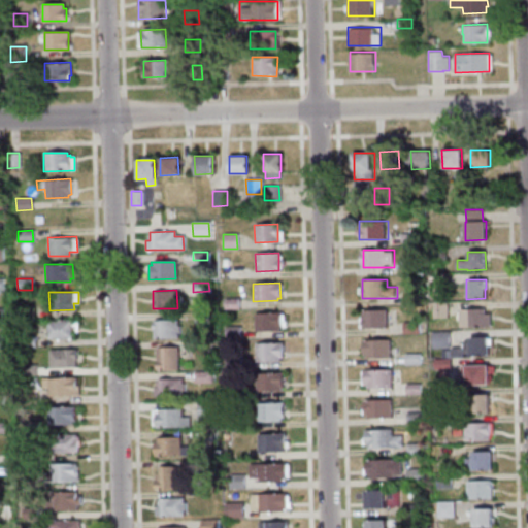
[(223,299),(237,299),(237,308),(224,308),(223,299)]
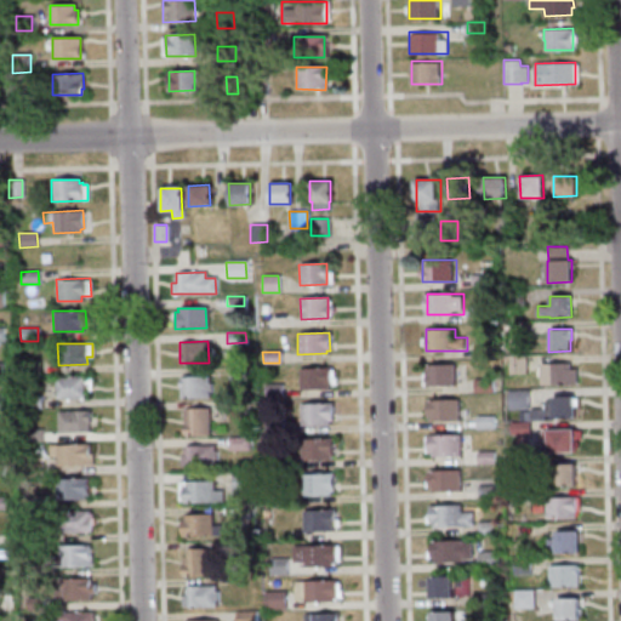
[(525,374),(524,355),(507,355),(508,374),(525,374)]
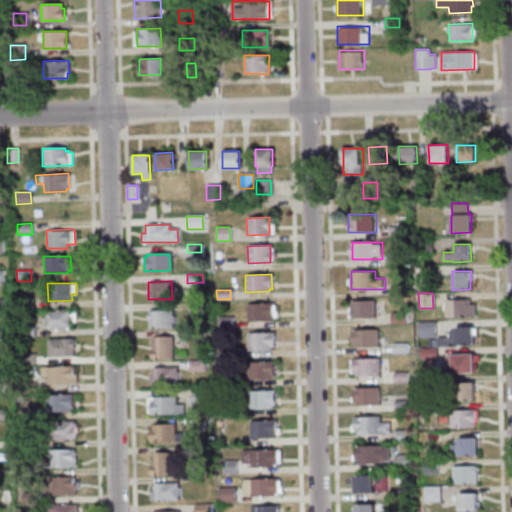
[(17,298),(32,298),(32,308),(17,308),(17,298)]
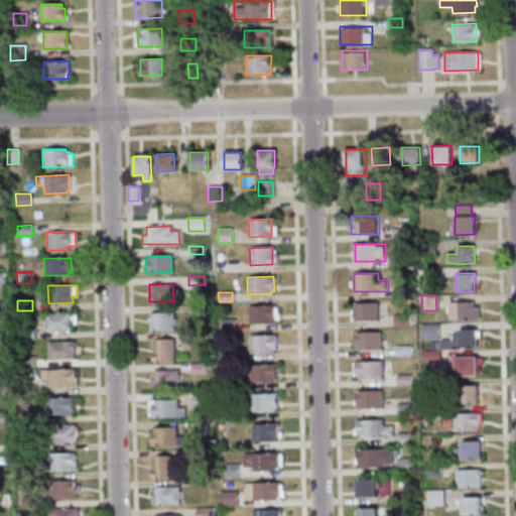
[(354,301),(354,320),(380,320),(380,301),(354,301)]
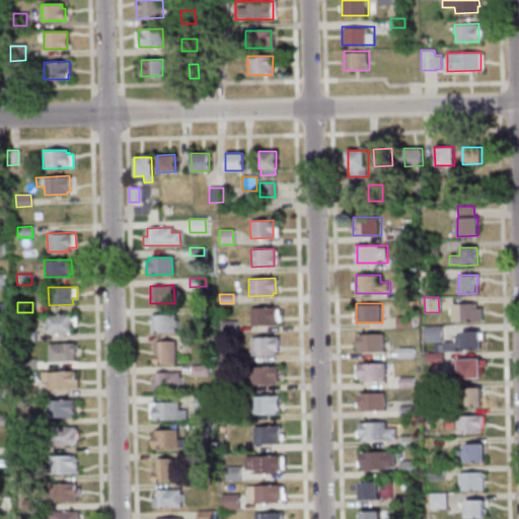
[(450,304),(451,322),(482,321),(480,308),(475,308),(475,303),(450,304)]
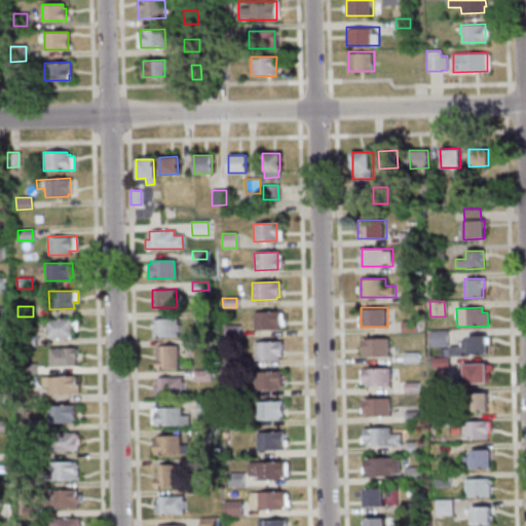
[(207,322),(193,322),(193,311),(207,311),(207,322)]
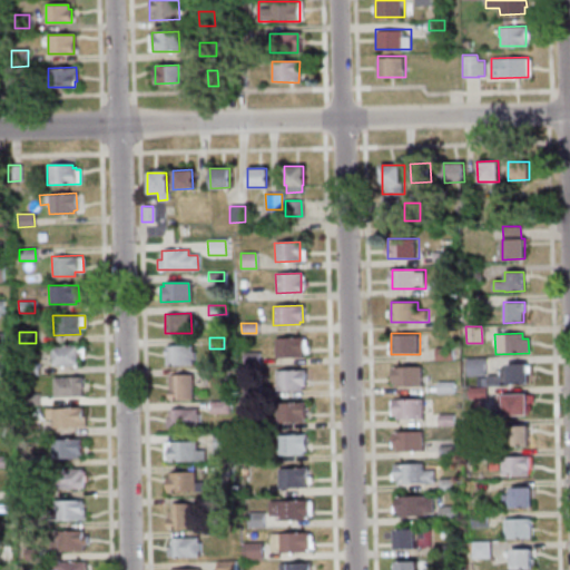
[(303,354),(300,354),(300,357),(274,357),(274,338),(303,337),(303,354)]
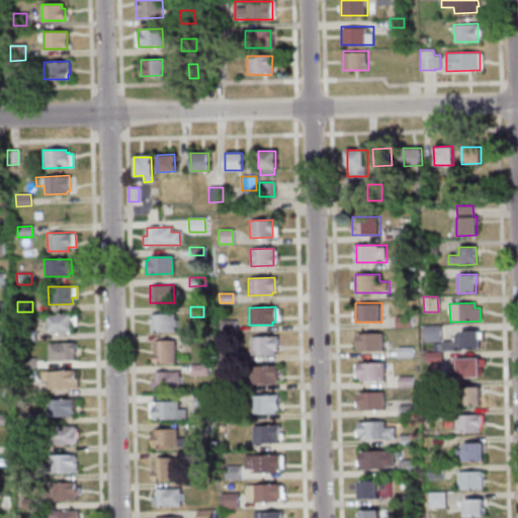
[(45,315),(45,333),(66,332),(66,334),(72,334),(72,329),(70,329),(70,326),(77,326),(76,314),(45,315)]
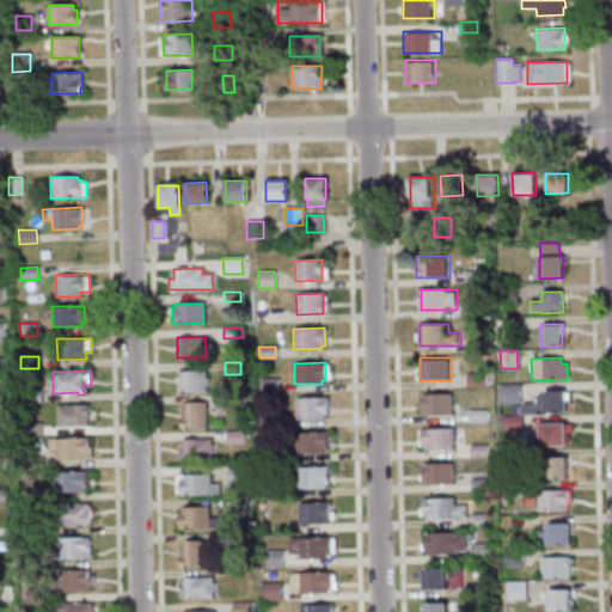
[(203,372),(204,392),(177,392),(177,372),(203,372)]
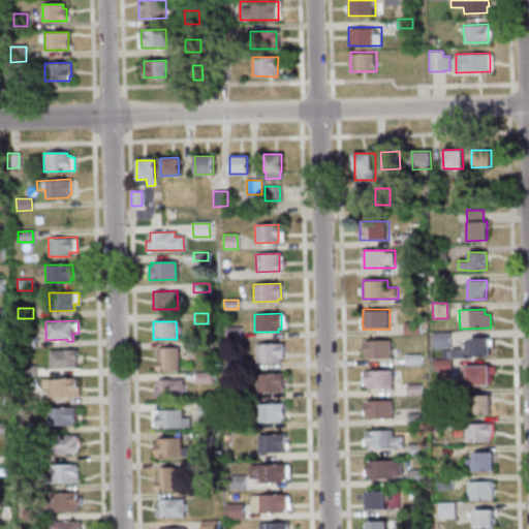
[(240,338),(225,338),(225,328),(239,328),(240,338)]
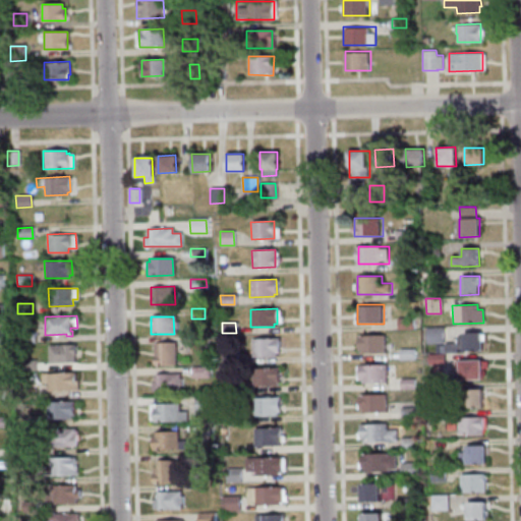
[(443,327),(443,344),(425,344),(425,328),(443,327)]
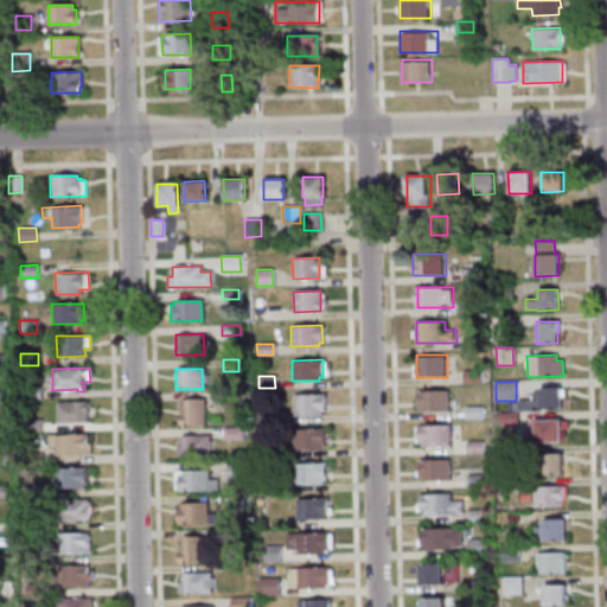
[(24,387),(40,387),(40,398),(24,400),(24,387)]
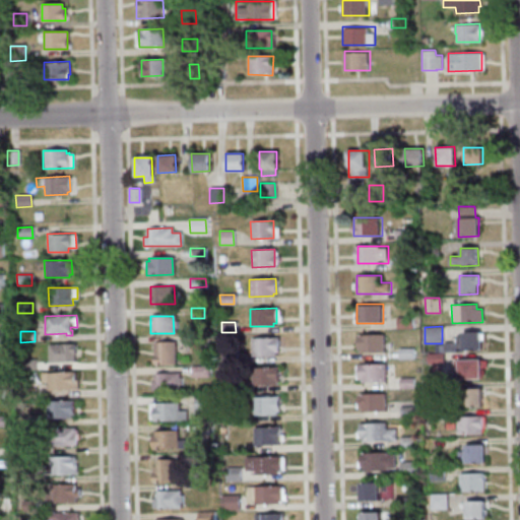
[(434,345),(443,344),(443,342),(453,341),(453,338),(454,338),(454,336),(462,336),(462,332),(479,331),(479,333),(483,333),(483,340),(480,340),(480,349),(462,350),(462,347),(455,347),(455,351),(435,352),(434,345)]
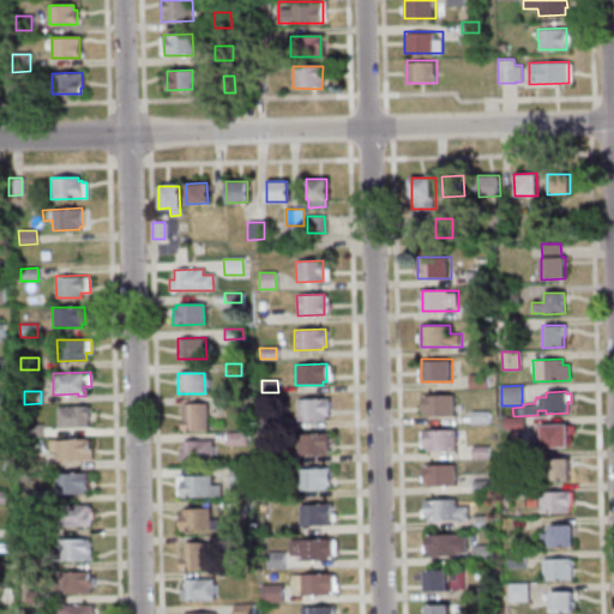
[(455,393),(423,393),(423,416),(455,416),(455,393)]
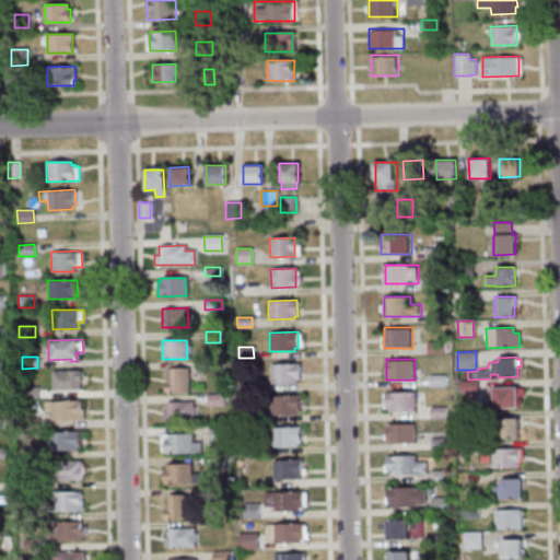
[(270,383),(270,364),(299,363),(299,380),(296,380),(296,383),(270,383)]
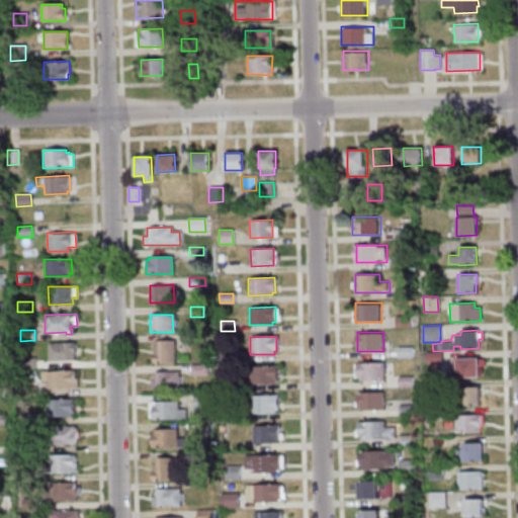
[(189,337),(205,337),(205,350),(190,350),(189,337)]
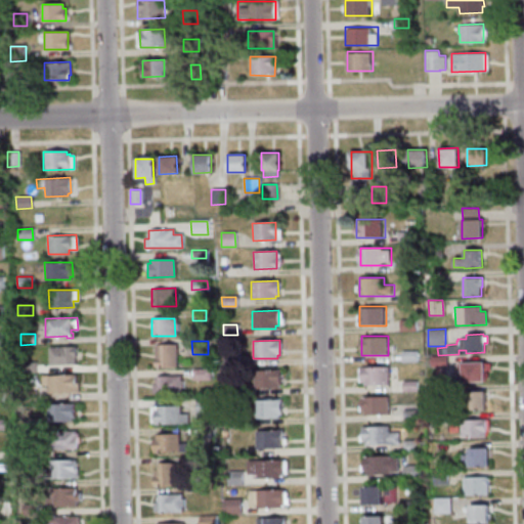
[(155,367),(155,345),(175,345),(176,366),(155,367)]
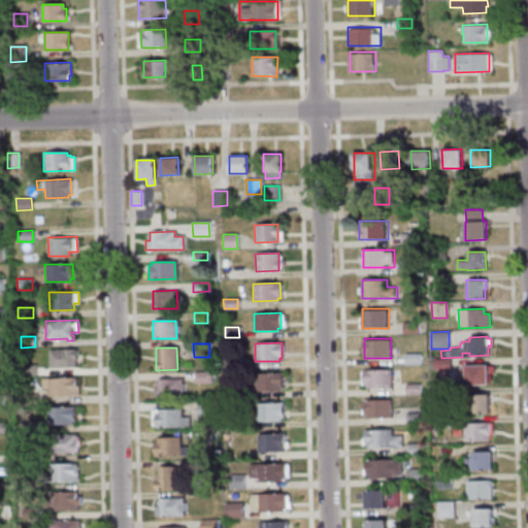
[(48,350),(76,349),(76,360),(75,360),(75,367),(50,368),(48,350)]
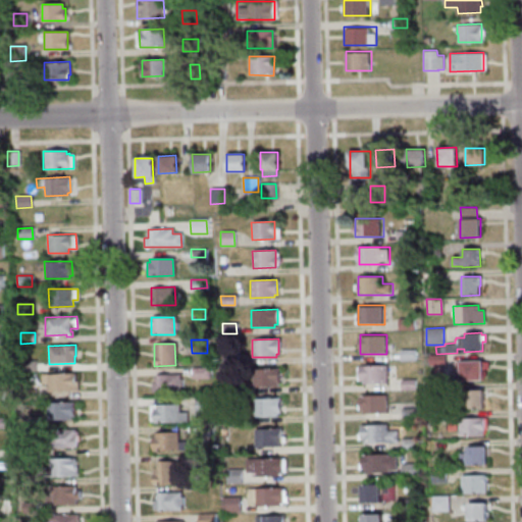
[(237,354),(237,363),(223,364),(223,354),(237,354)]
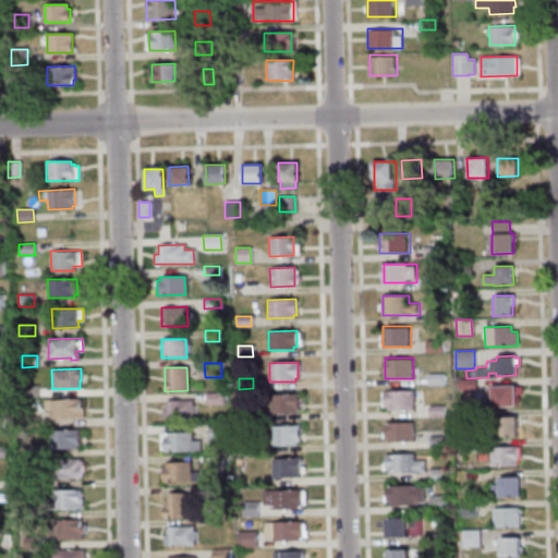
[(475,390),(475,379),(458,379),(459,391),(475,390)]
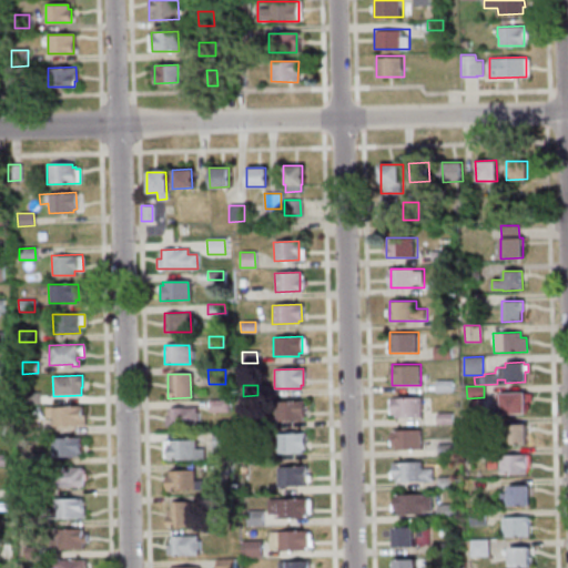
[(22,393),(38,393),(38,404),(22,404),(22,393)]
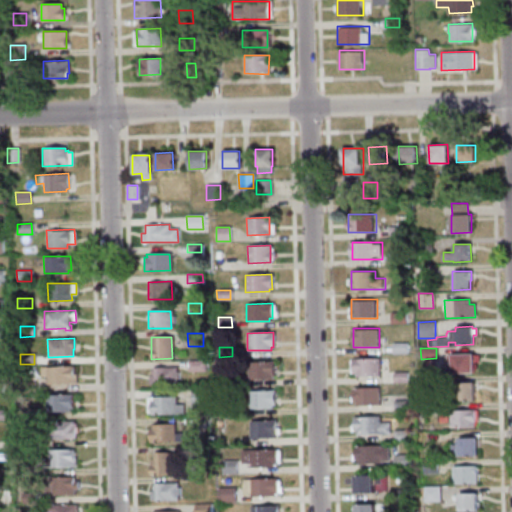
[(446,355),(451,355),(451,354),(473,354),(473,373),(446,373),(446,355)]
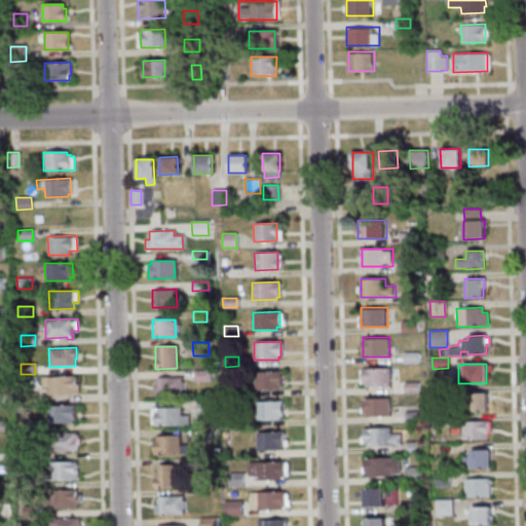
[(392,385),(392,367),(362,367),(362,385),(392,385)]
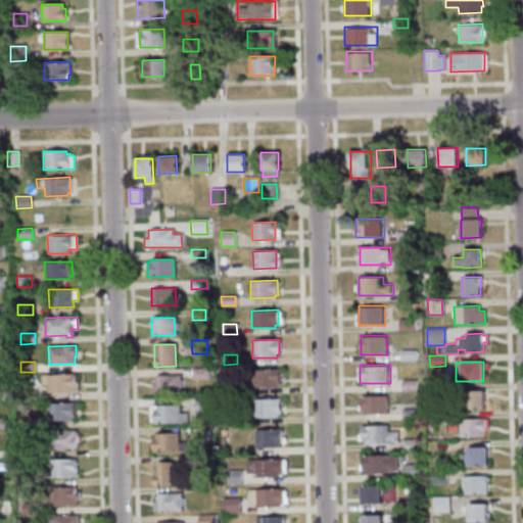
[(191,379),(191,369),(208,368),(208,379),(191,379)]
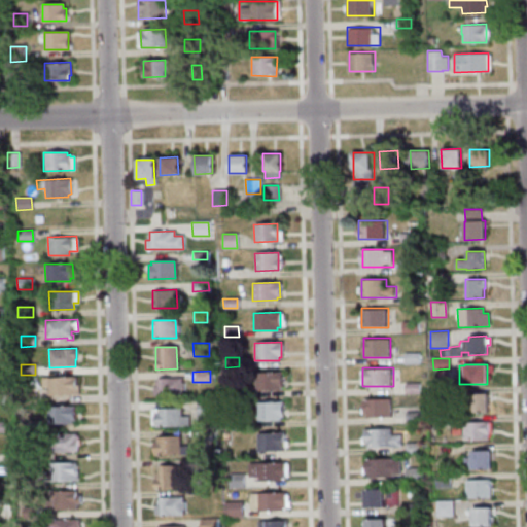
[(281,387),(279,387),(279,390),(255,390),(255,373),(280,373),(281,387)]
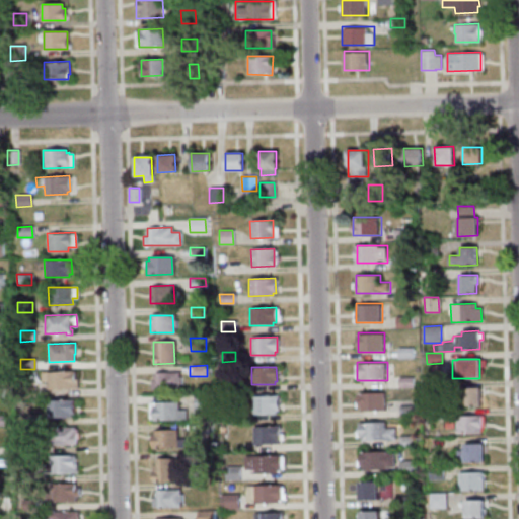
[(41,372),(74,371),(75,378),(77,378),(77,388),(48,389),(48,381),(41,381),(41,372)]
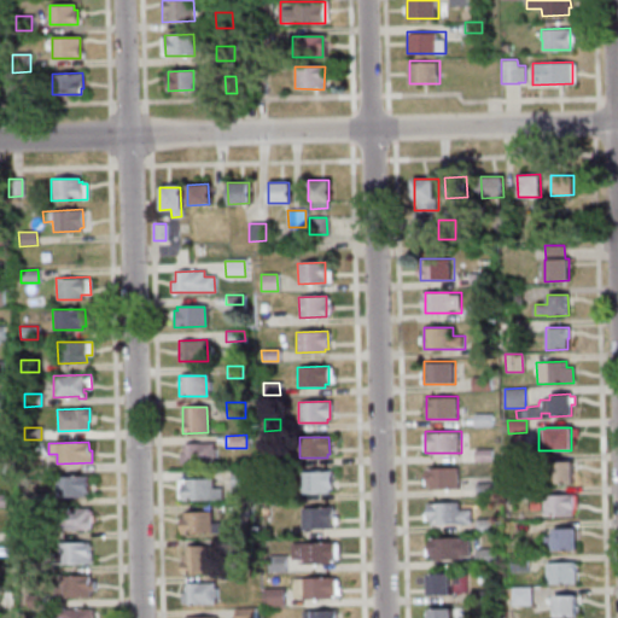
[(211,443),(211,465),(184,465),(184,462),(179,462),(179,454),(184,453),(184,444),(211,443)]
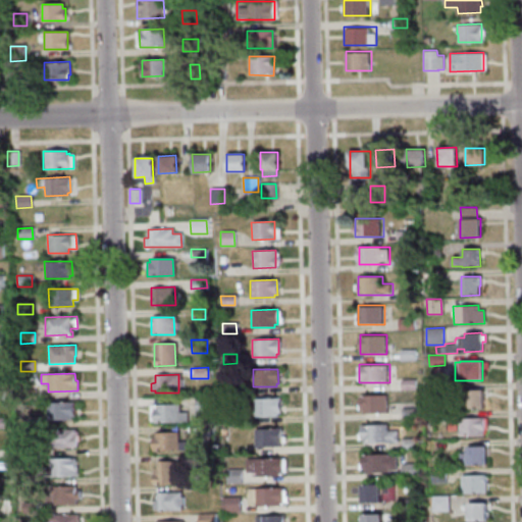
[(223,383),(238,383),(239,393),(223,394),(223,383)]
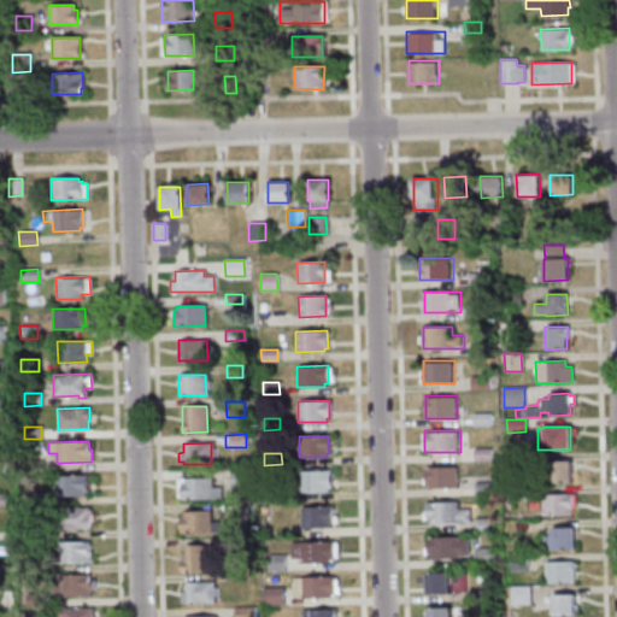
[(24,462),(42,460),(42,472),(24,474),(24,462)]
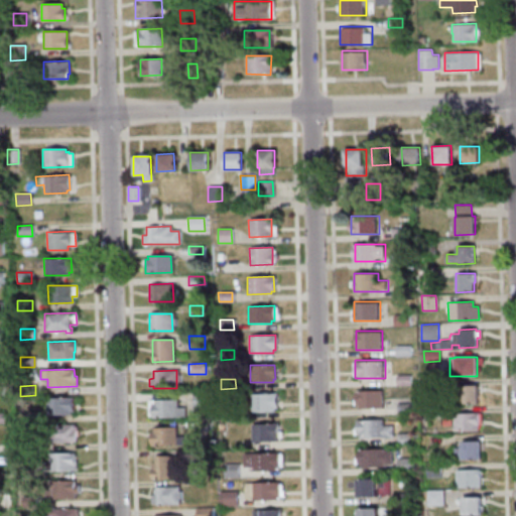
[(458,386),(477,385),(478,403),(459,404),(458,386)]
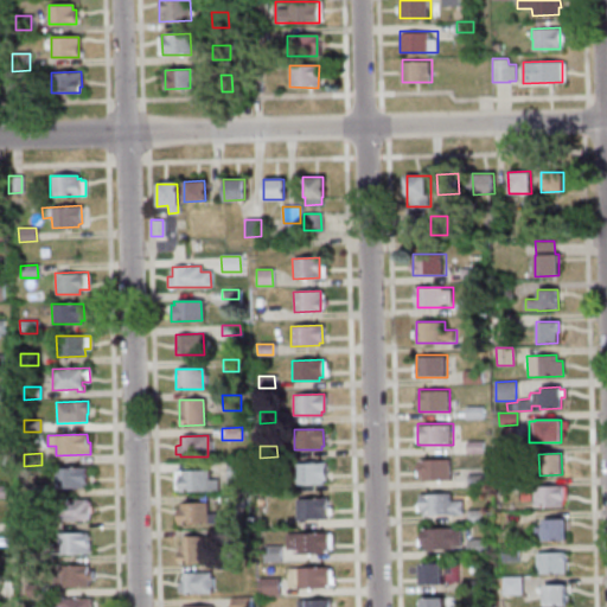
[(417,458),(417,479),(452,479),(452,458),(417,458)]
